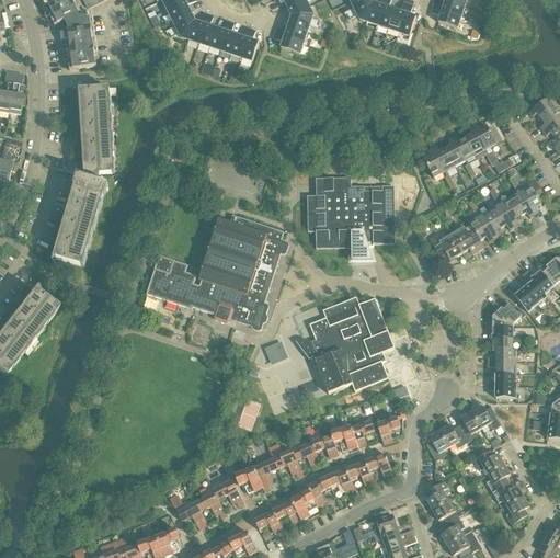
[(42,0),(54,23),(58,21),(61,29),(64,29),(69,67),(95,64),(89,13),(80,14),(72,0),(42,0)]
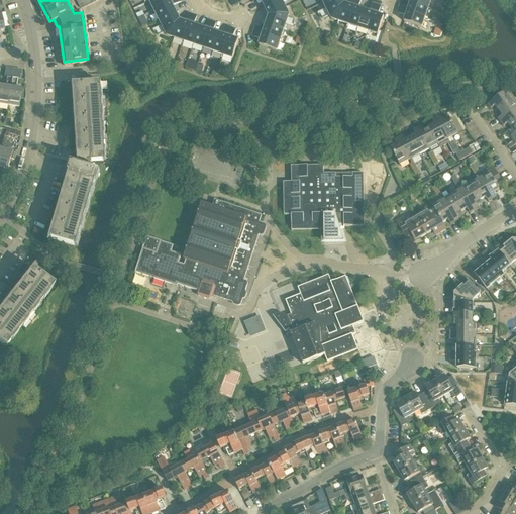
[(173,3),(179,0),(167,0),(153,7),(159,17),(178,8),(177,7),(175,8),(173,3)]
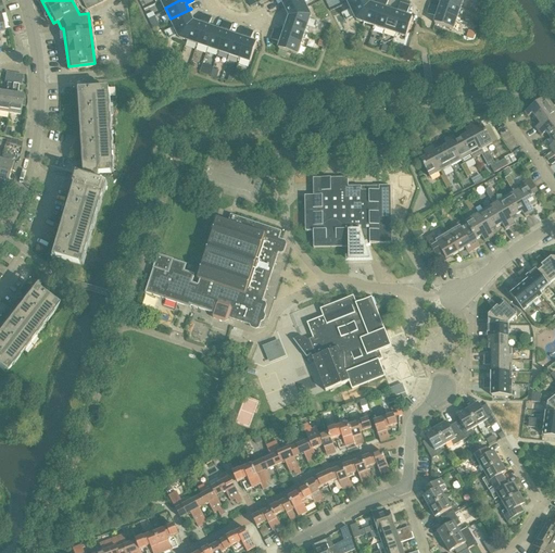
[(289,13),(306,5),(304,0),(291,0),(282,4),(282,5),(285,4),(289,13)]
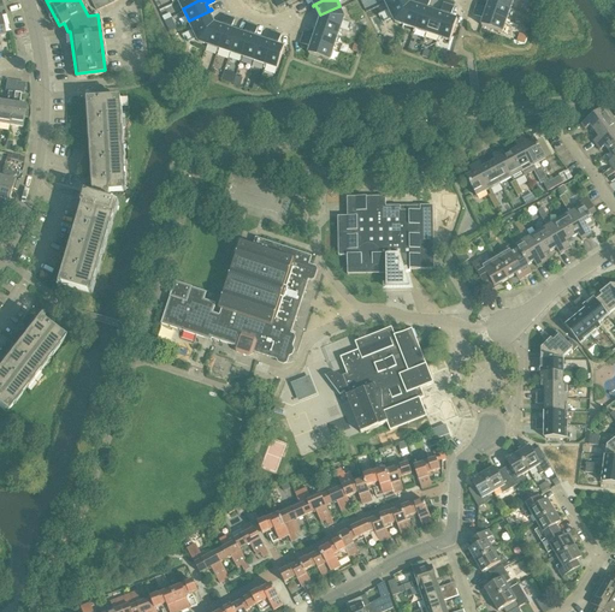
[(388,0),(385,1),(388,6),(379,11),(384,18),(392,15),(394,18),(402,21),(409,0),(388,0)]
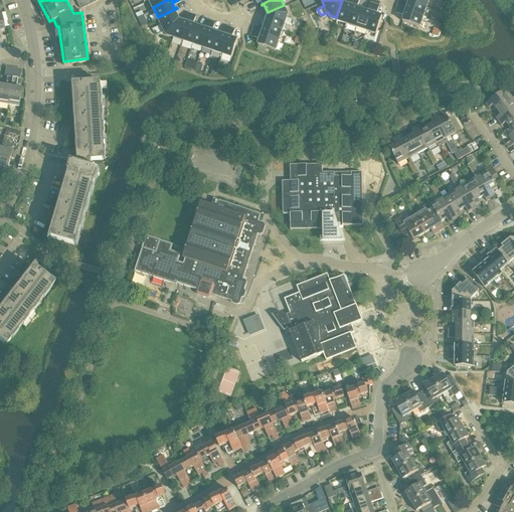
[(346,21),(352,0),(347,0),(347,2),(342,0),(336,17),(346,21)]
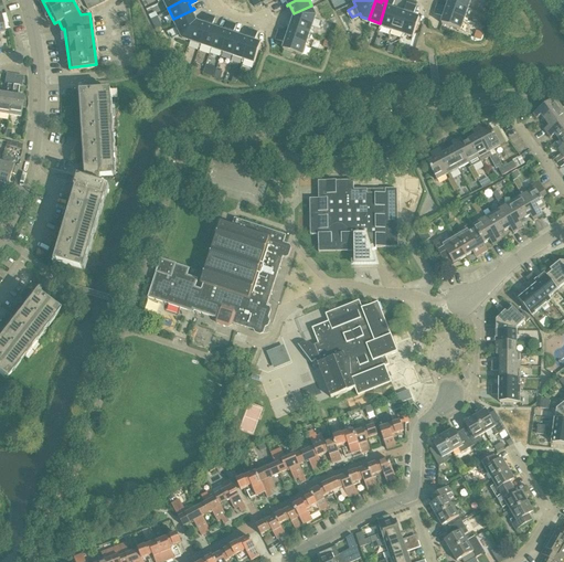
[(391,6),(392,0),(386,0),(380,23),(390,27),(396,8),(391,6)]
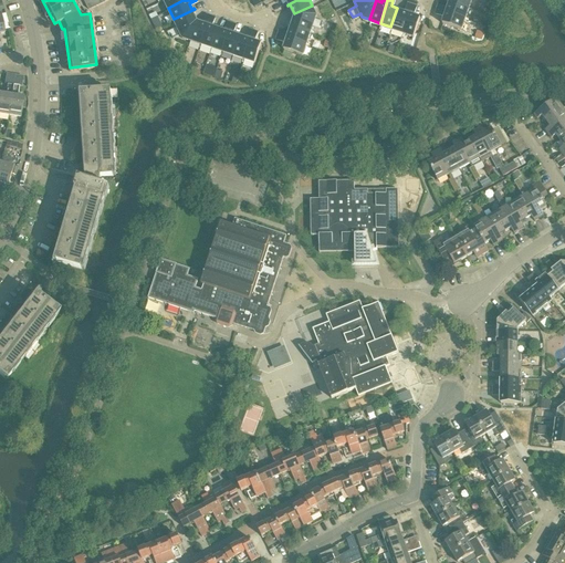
[(401,30),(411,2),(406,0),(403,10),(397,8),(390,27),(401,30)]
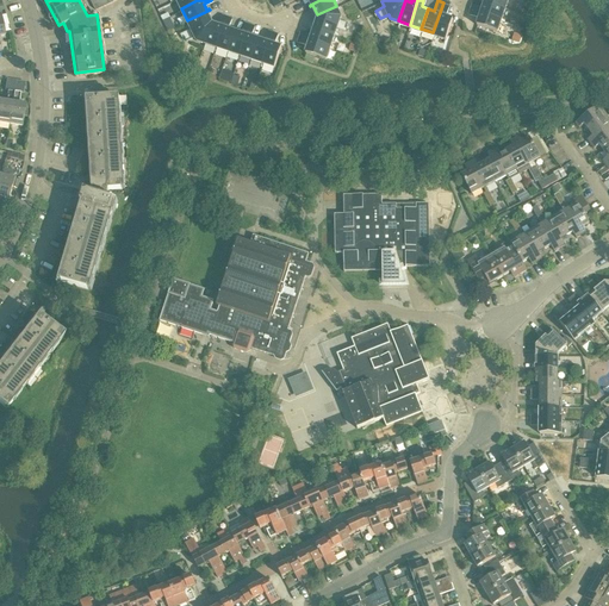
[(501,18),(504,6),(488,0),(484,0),(482,5),(471,1),(470,6),(501,18)]
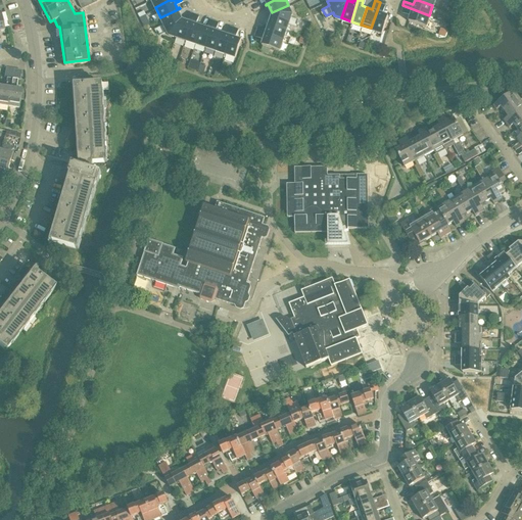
[(381,12),(384,3),(380,2),(371,28),(381,32),(387,14),(381,12)]
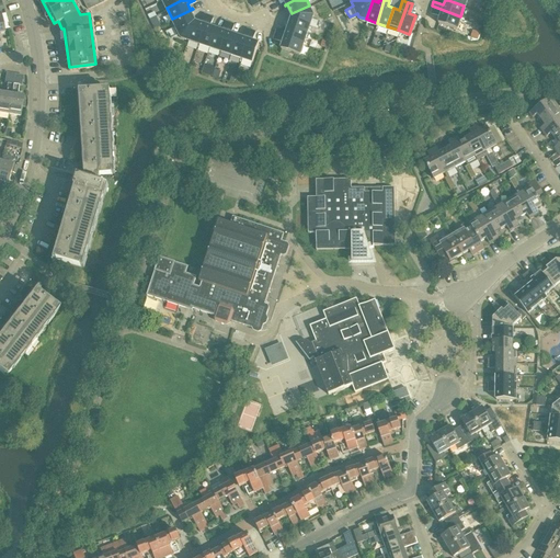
[(286,21),(307,29),(309,23),(317,26),(319,19),(311,15),(312,12),(309,6),(292,13),(288,21),(286,20),(286,21)]
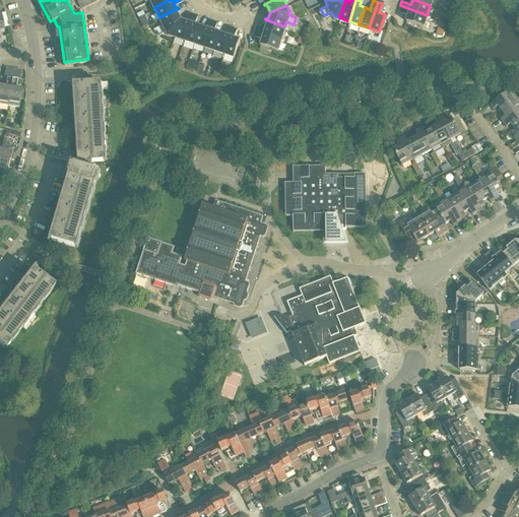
[(423,25),(427,15),(400,5),(398,10),(407,13),(405,18),(423,25)]
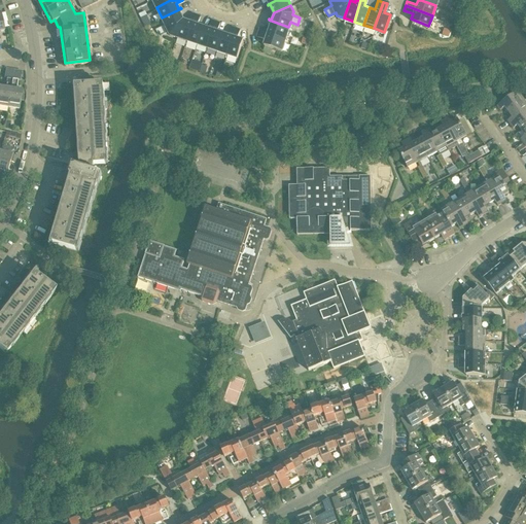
[(179,10),(181,9),(181,8),(162,18),(165,23),(158,27),(161,34),(168,30),(170,33),(177,35),(183,18),(179,10)]
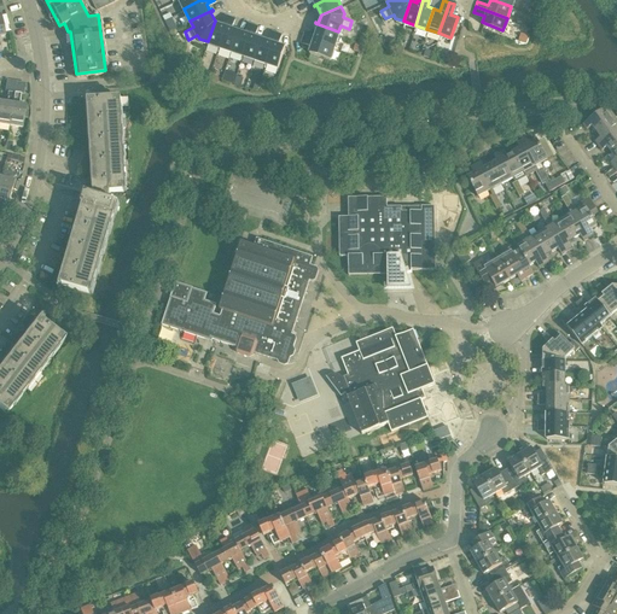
[(219,46),(230,13),(223,12),(220,23),(215,21),(208,41),(219,46)]
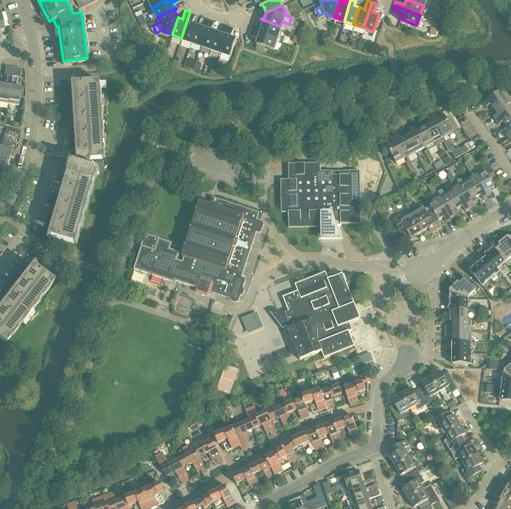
[(191,22),(194,13),(190,11),(181,38),(190,41),(196,23),(191,22)]
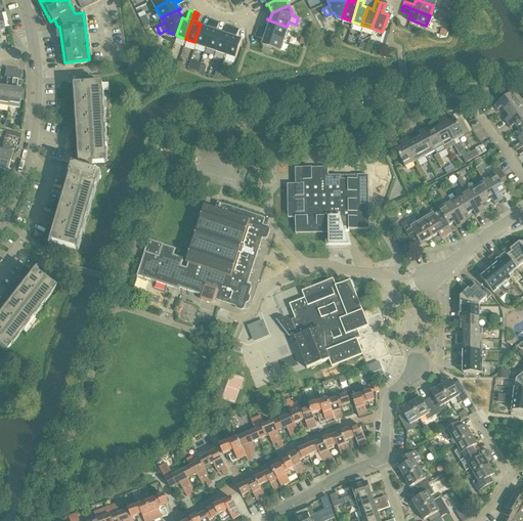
[(205,45),(214,18),(209,16),(206,26),(201,24),(194,42),(205,45)]
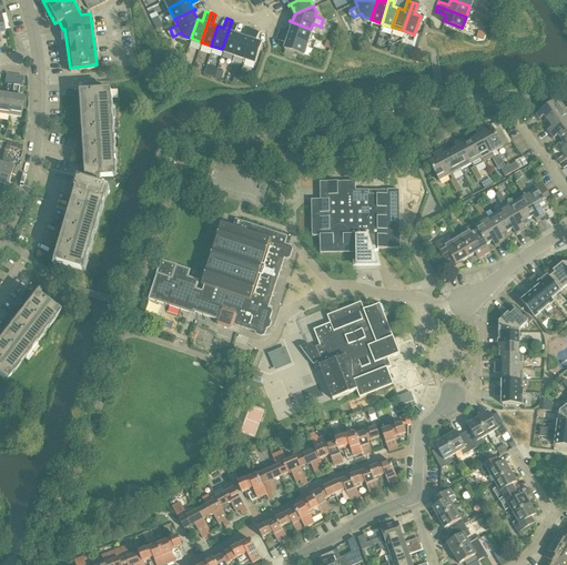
[(233,31),(236,21),(232,20),(222,49),(232,52),(239,33),(233,31)]
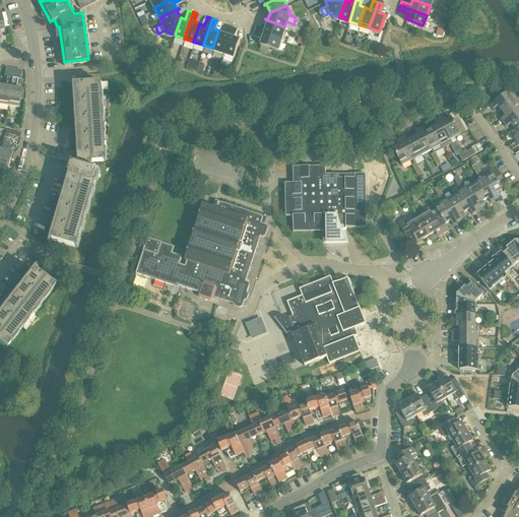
[(280,38),(284,26),(265,19),(264,21),(267,21),(265,27),(256,24),(255,28),(280,38)]
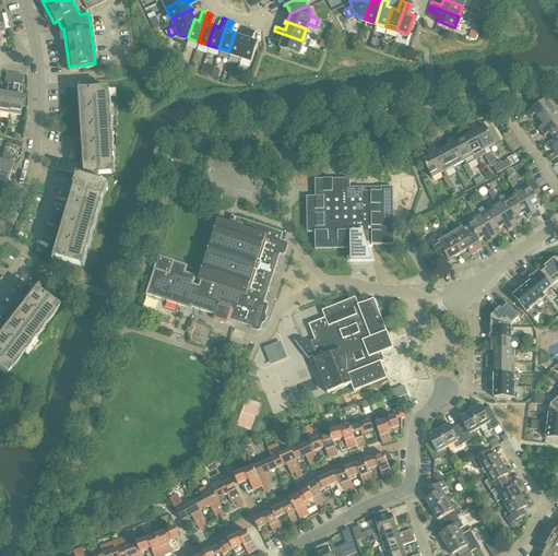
[(239,56),(249,26),(245,25),(241,35),(235,33),(228,51),(239,56)]
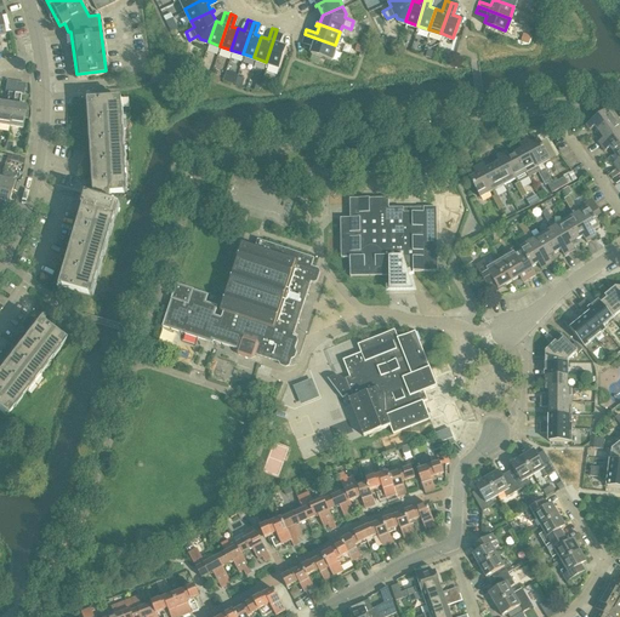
[(279,43),(283,32),(277,29),(266,62),(279,66),(286,45),(279,43)]
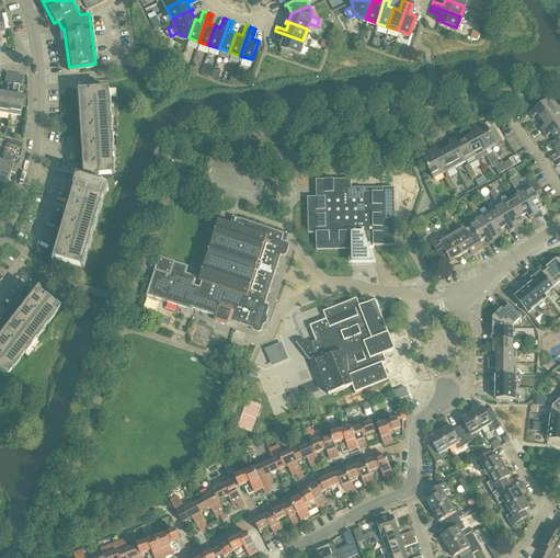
[(299,52),(303,41),(275,31),(273,36),(283,40),(281,45),(299,52)]
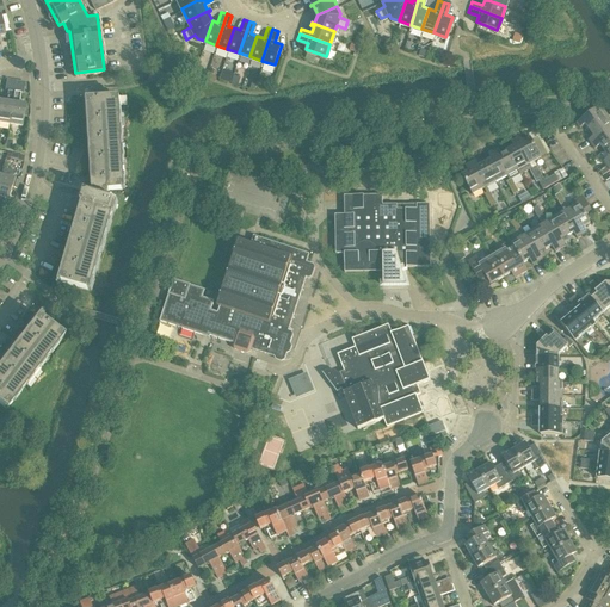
[(0,119),(7,122),(13,88),(6,87),(5,99),(0,98),(0,119)]
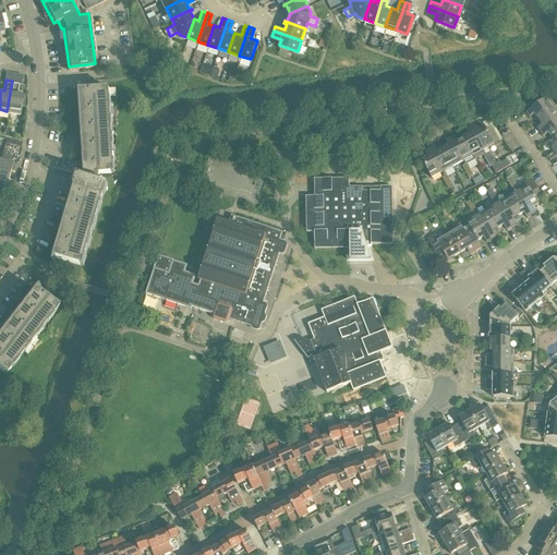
[(16,93),(17,82),(12,81),(7,111),(20,112),(22,94),(16,93)]
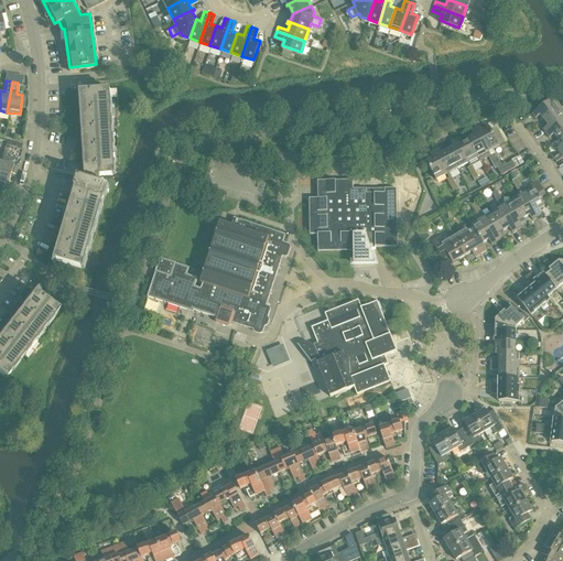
[(100,173),(111,173),(107,87),(82,88),(86,169),(79,169),(74,186),(77,186),(56,259),(80,266),(105,183),(98,181),(100,173)]
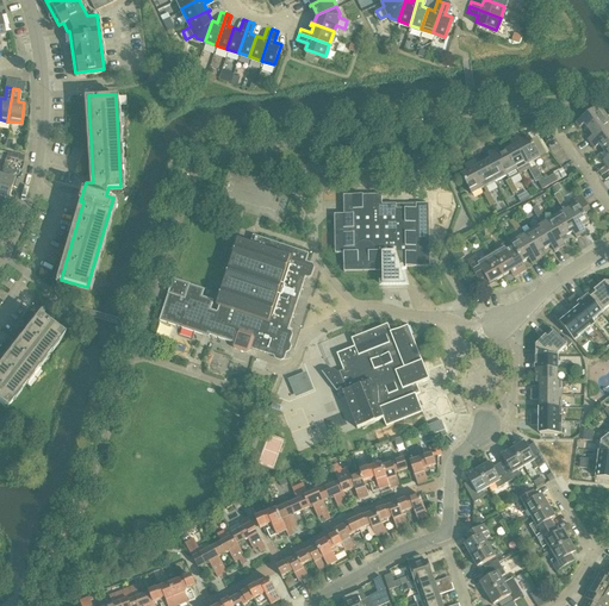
[(588,126),(607,113),(598,102),(575,119),(578,125),(584,120),(588,126)]
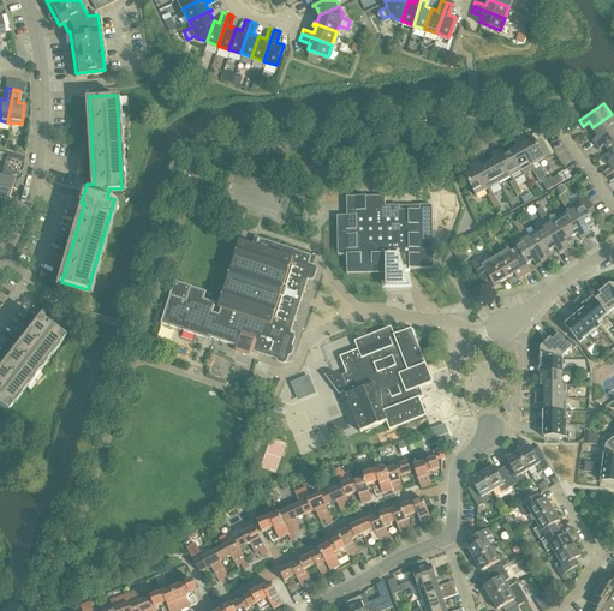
[(613,118),(612,114),(592,127),(597,133),(591,137),(595,142),(613,127),(613,118)]
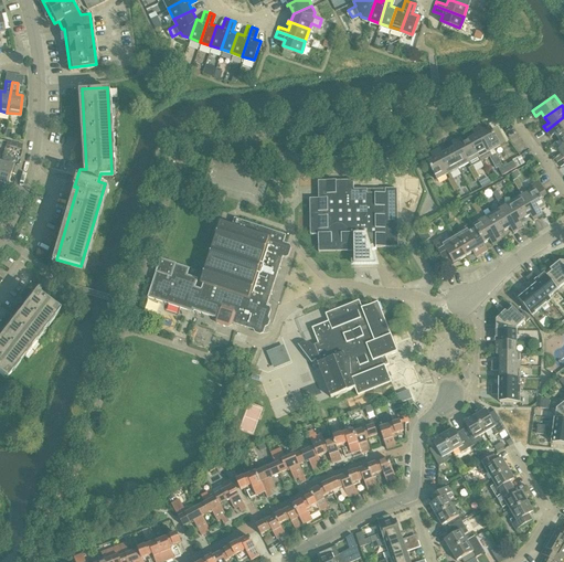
[(563,117),(546,130),(550,135),(554,131),(559,137),(563,133),(563,117)]
